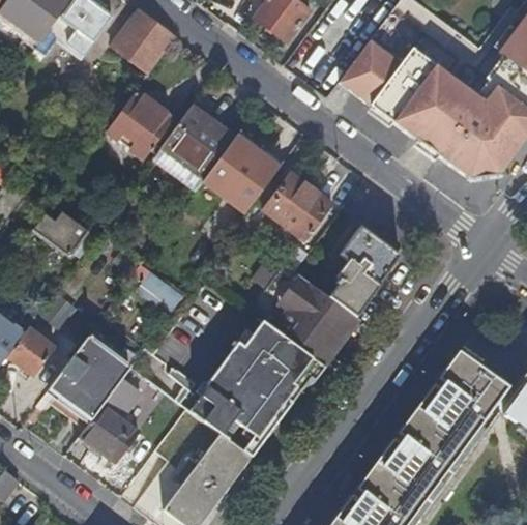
[(4,0),(0,6),(0,11),(38,40),(68,0),(4,0)]
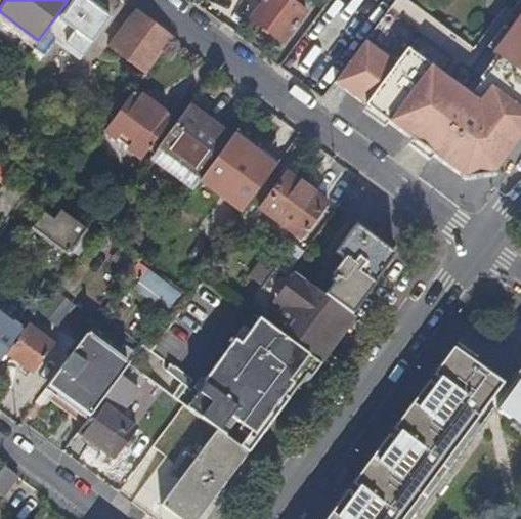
[(38,40),(33,48),(42,54),(53,39),(62,46),(67,40),(82,52),(109,15),(87,0),(68,0),(38,40)]
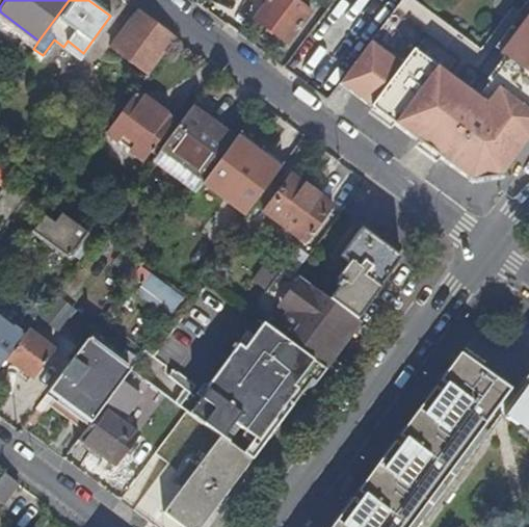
[(265,0),(252,19),(289,45),(312,14),(292,0),(265,0)]
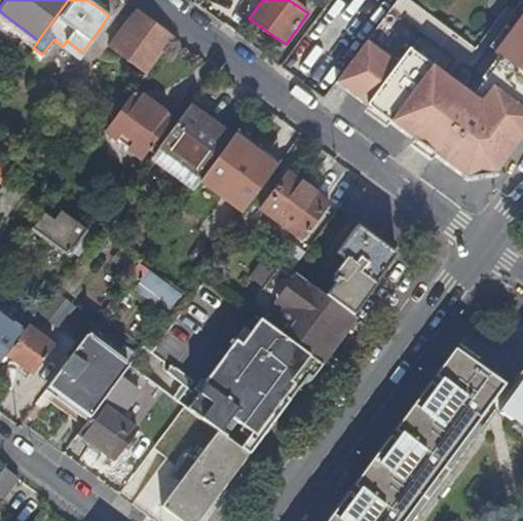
[(522,35),(501,20),(479,49),(412,0),(396,0),(391,5),(522,104),(522,35)]
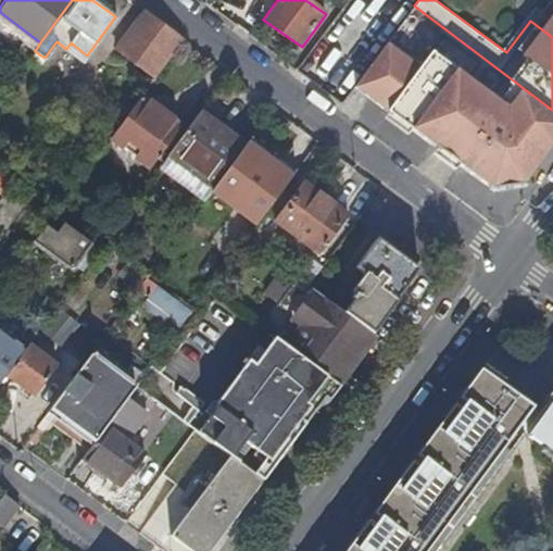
[(549,0),(541,11),(539,9),(530,21),(552,37),(552,0),(549,0)]
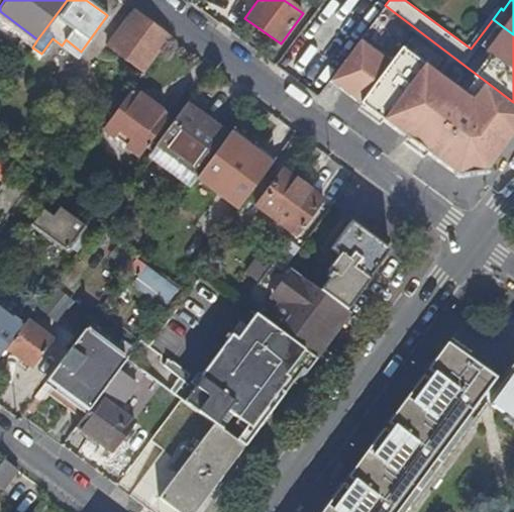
[(513,102),(385,5),(330,80),(458,176),(487,168),(513,131),(513,102)]
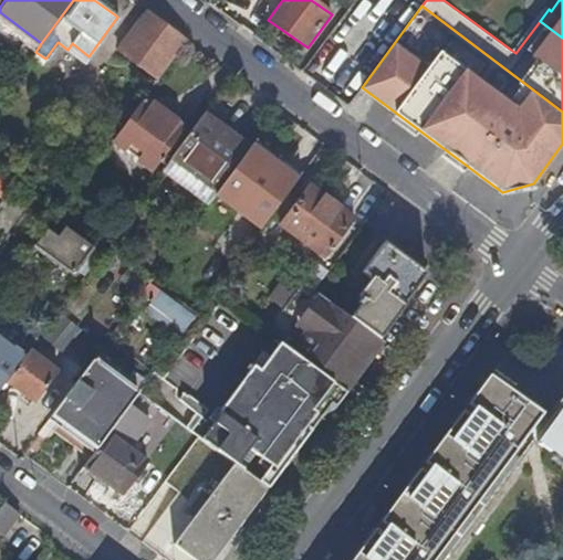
[(158,80),(187,41),(146,11),(117,49),(158,80)]
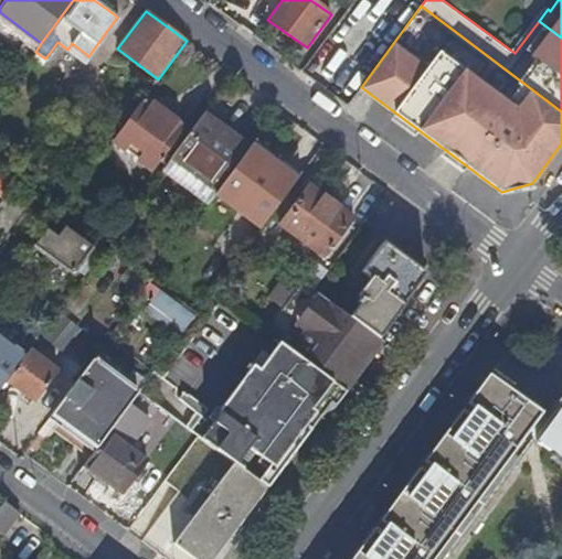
[(72,43),(67,50),(84,62),(88,56),(72,43)]
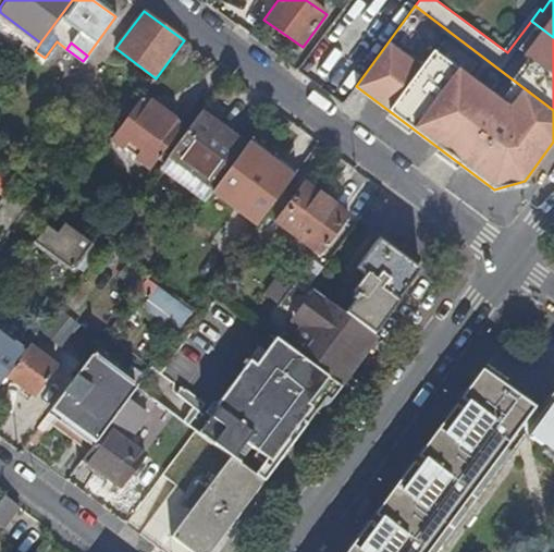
[(145,93),(110,137),(124,148),(127,144),(137,151),(135,156),(151,168),(183,125),(188,130),(202,111),(204,110),(191,100),(177,118),(145,93)]
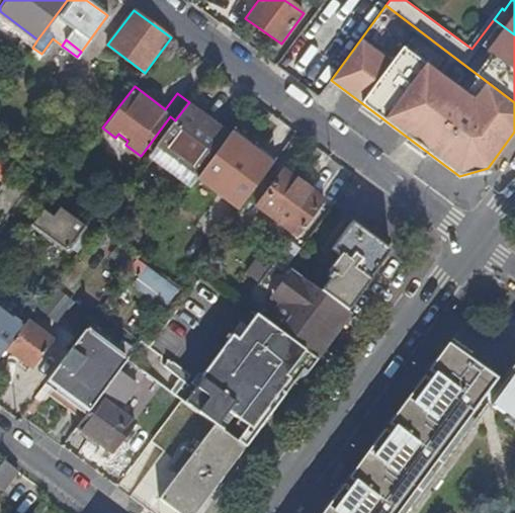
[(175,120),(157,146),(199,176),(230,135),(188,103),(175,120)]
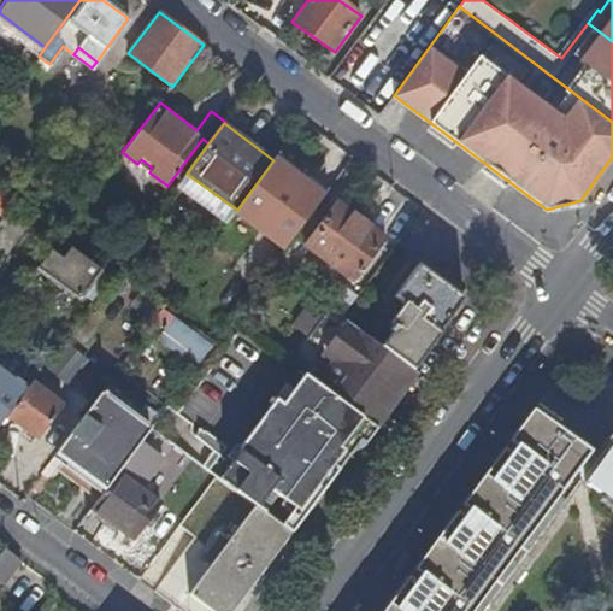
[(273,160),(237,210),(235,213),(284,248),(324,195),(273,160)]
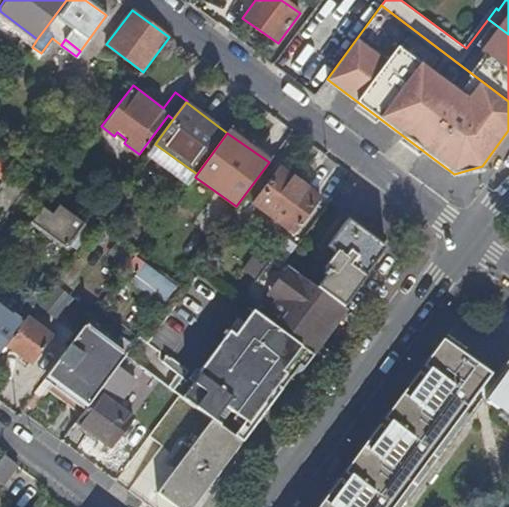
[(197,174),(155,144),(147,155),(189,185),(195,177),(197,174)]
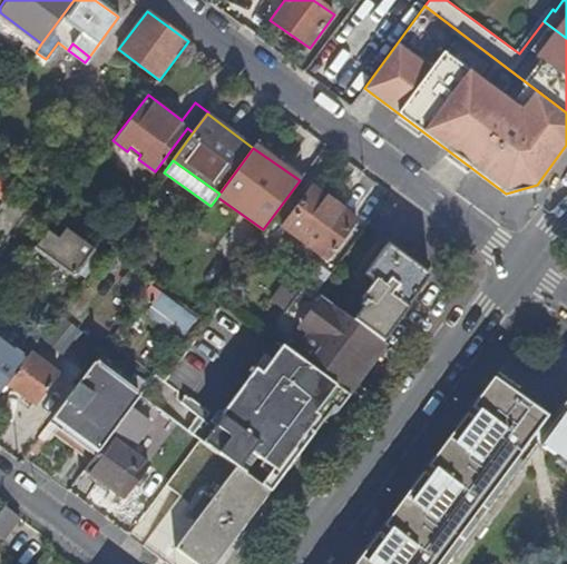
[(354,218),(312,186),(282,226),(324,258),(354,218)]
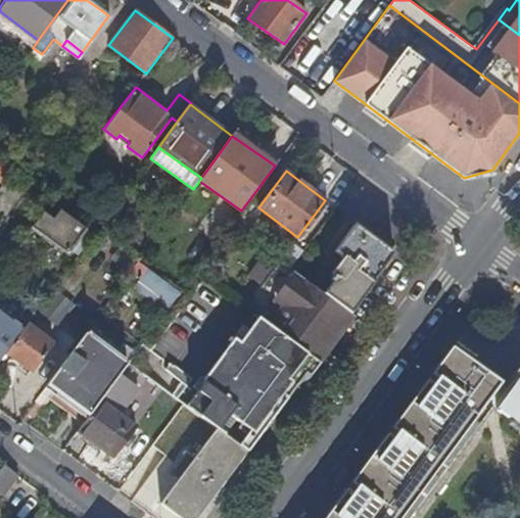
[(44,212),(32,228),(65,253),(85,228),(58,207),(51,217),(44,212)]
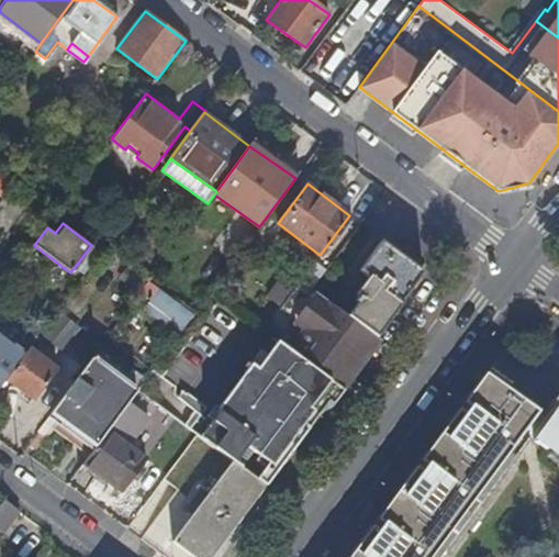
[(359,303),(349,316),(377,336),(378,337),(402,303),(400,302),(423,271),(381,241),(362,267),(372,274),(354,299),(359,303)]
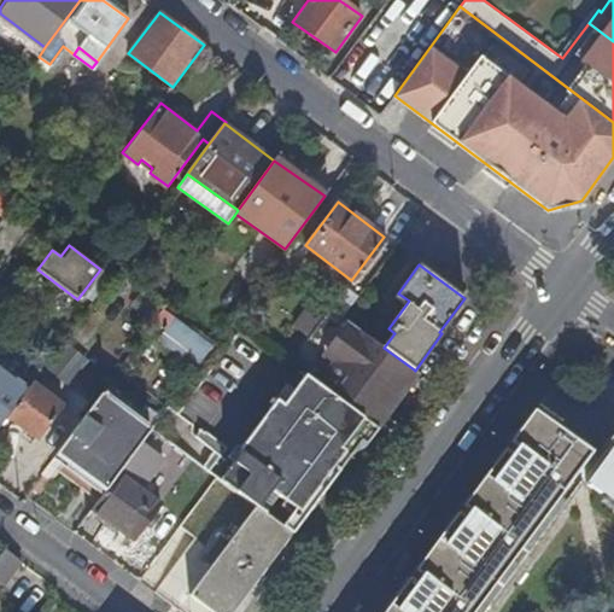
[(327,306),(341,316),(357,296),(343,286),(327,306)]
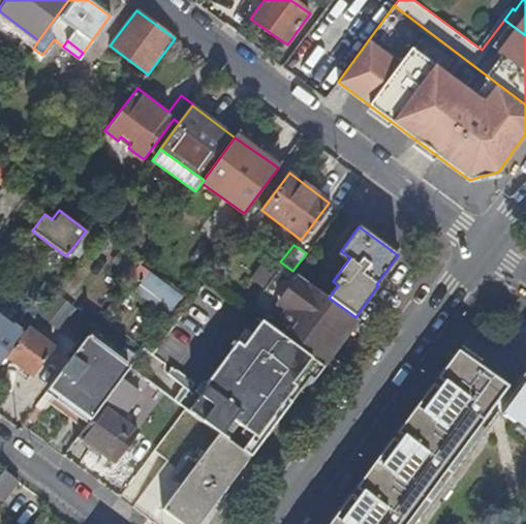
[(280,262),(269,253),(251,276),(289,305),(276,324),(261,313),(259,316),(264,319),(321,362),(354,316),(329,298),(292,271),(280,262)]
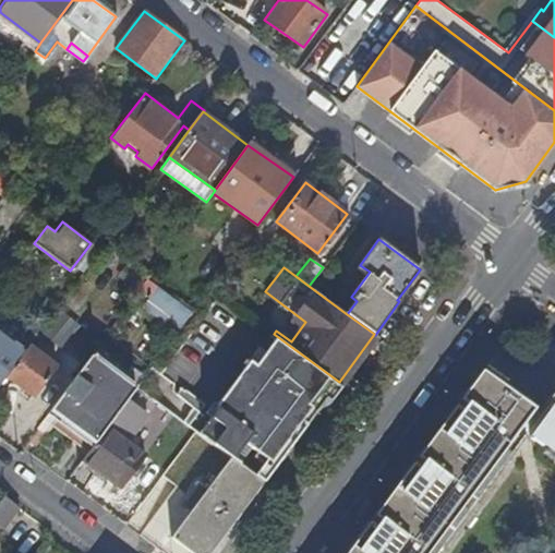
[(142,280),(125,268),(110,290),(125,301),(142,280)]
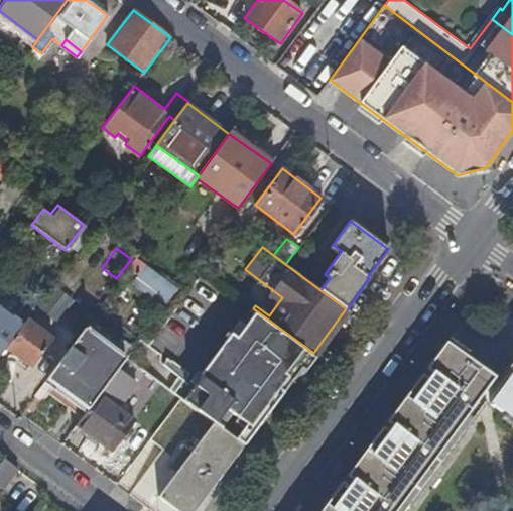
[(178,288),(138,258),(123,277),(164,308),(178,288)]
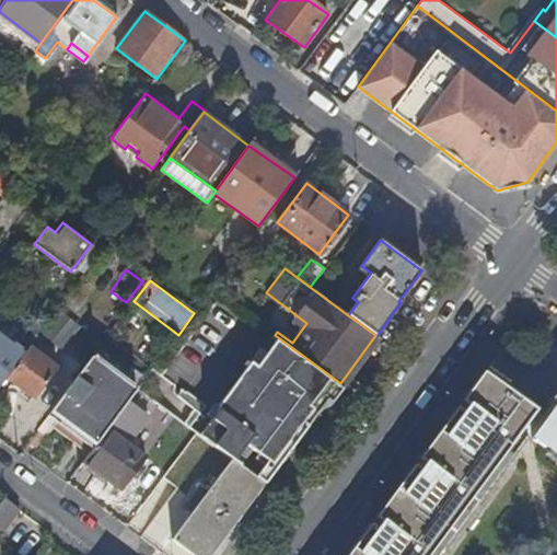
[(0,336),(0,383),(7,374),(23,354),(0,336)]
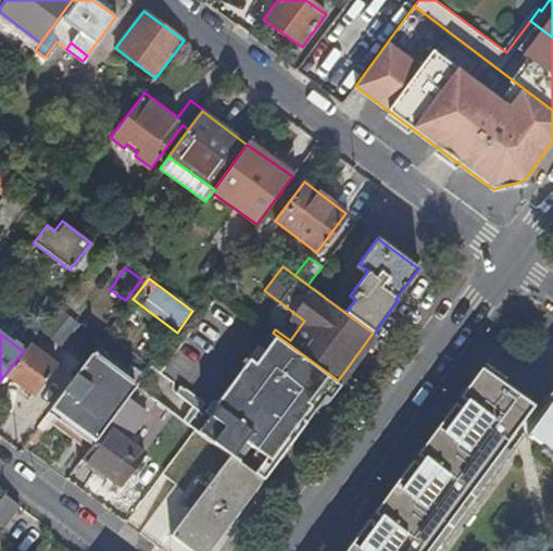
[(338,380),(277,336),(203,434),(233,455),(265,479),(338,380)]
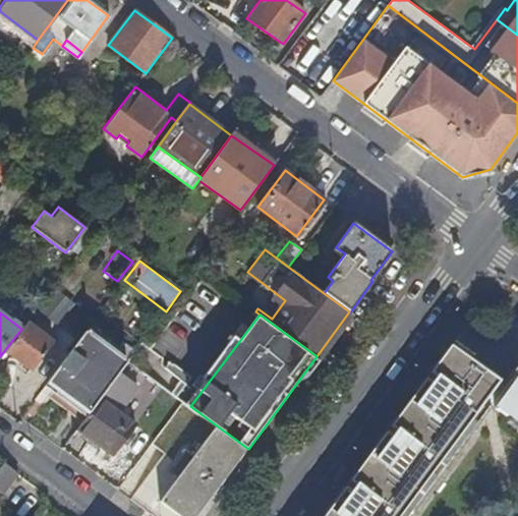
[(21,329),(6,348),(34,368),(54,342),(26,322),(21,329)]
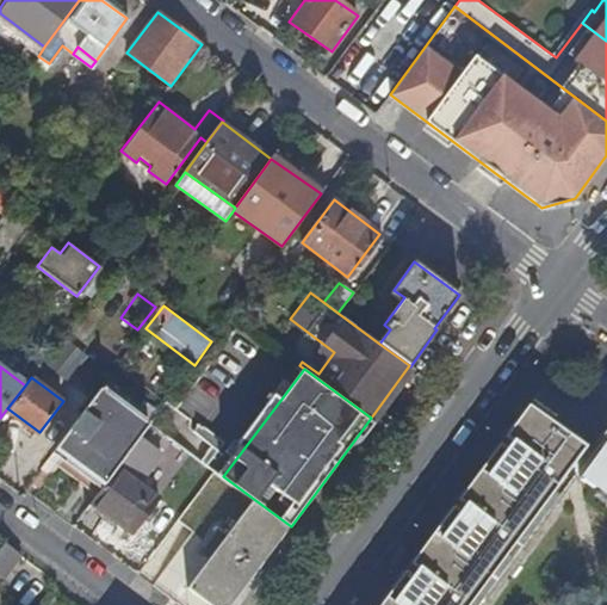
[(152,423),(155,418),(106,381),(50,456),(99,493),(138,439),(140,439),(148,426),(152,423)]
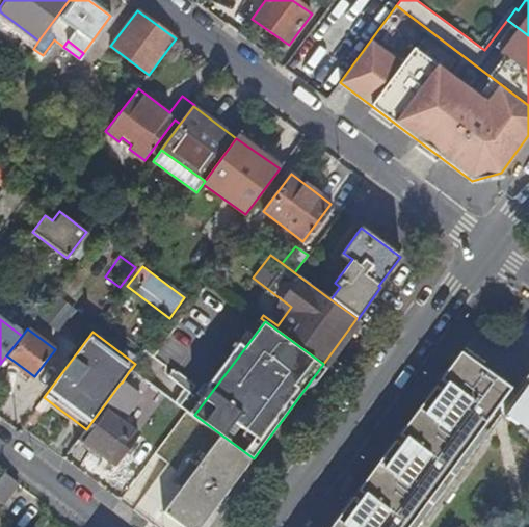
[(528,370),(513,392),(459,352),(328,526),(414,526),(501,412),(528,432),(528,370)]
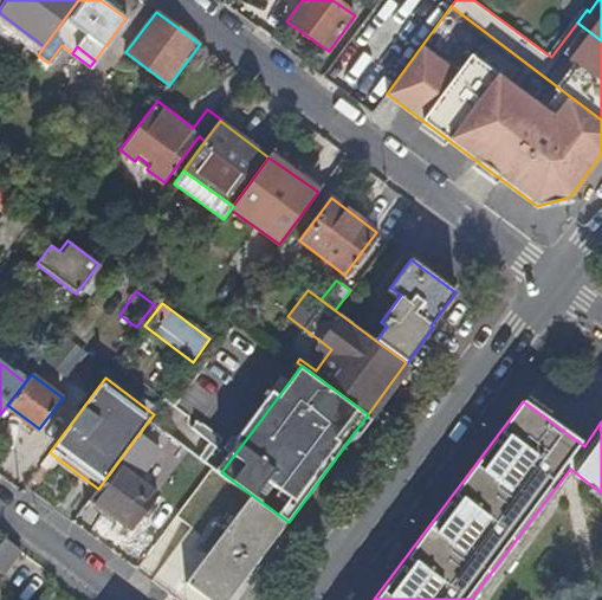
[(98,489),(91,498),(133,529),(157,497),(138,483),(161,452),(137,436),(98,489)]
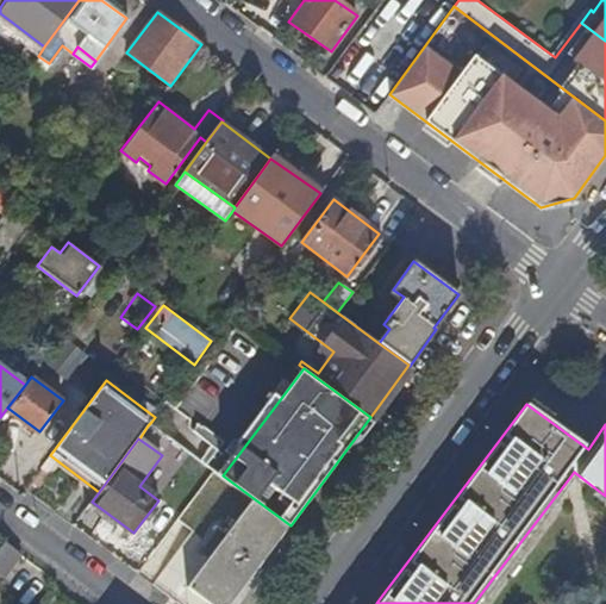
[(231,603),(291,525),(255,499),(189,587),(212,603),(231,603)]
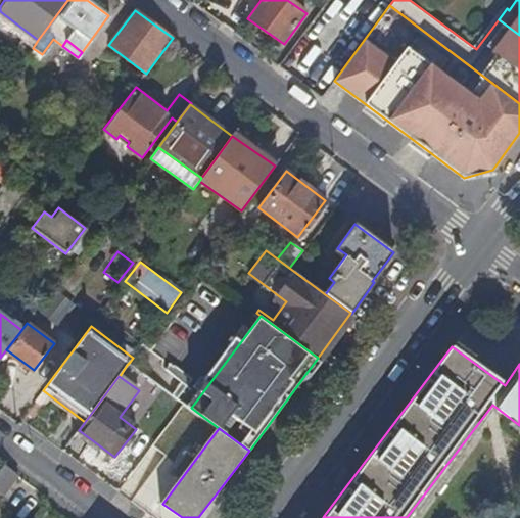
[(0,465),(0,492),(15,471),(2,462),(0,465)]
